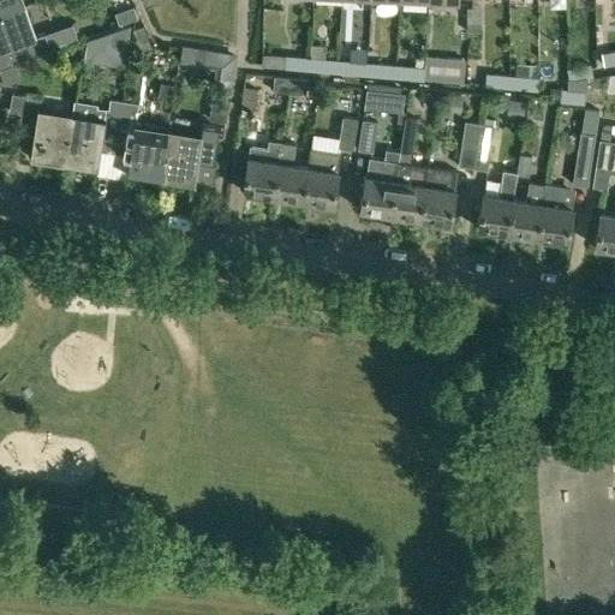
[(0,0),(0,13),(24,6),(22,0),(0,0)]
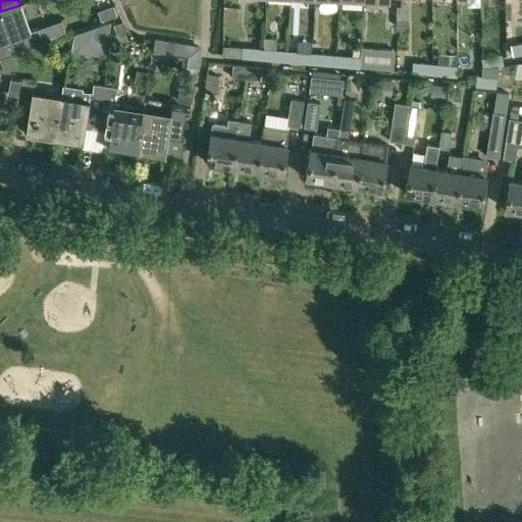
[(302,13),(301,0),(283,0),(276,1),(277,15),(302,13)]
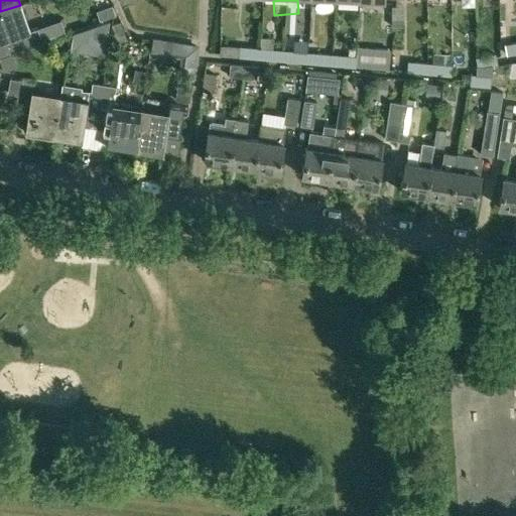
[(0,40),(3,40),(7,52),(41,40),(37,28),(29,30),(20,5),(0,11),(0,40)]
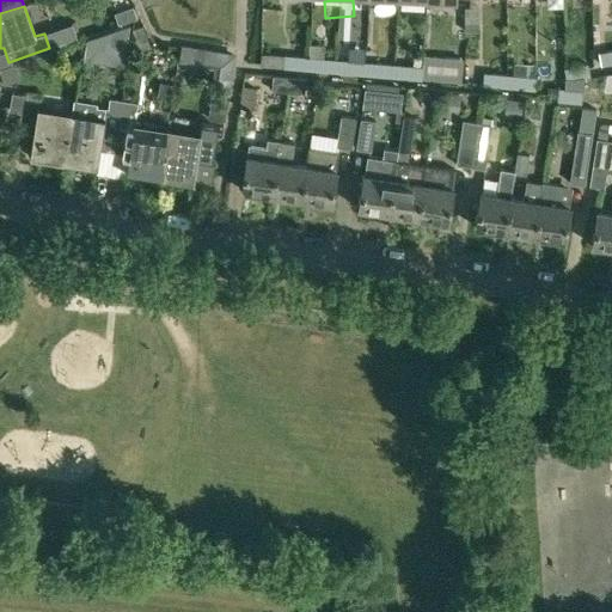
[(132,26),(135,36),(142,34),(140,24),(132,26)]
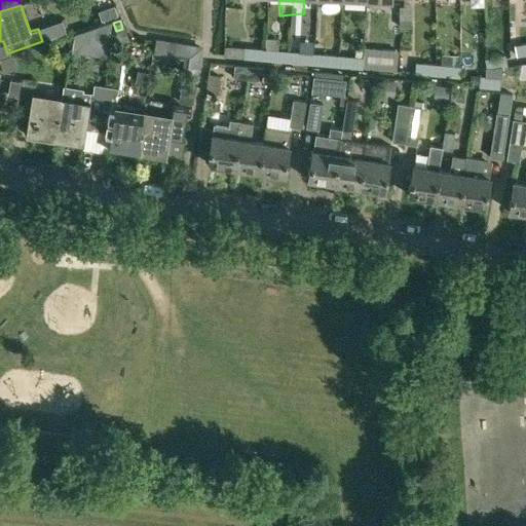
[(108,46),(112,22),(74,34),(73,41),(108,46)]
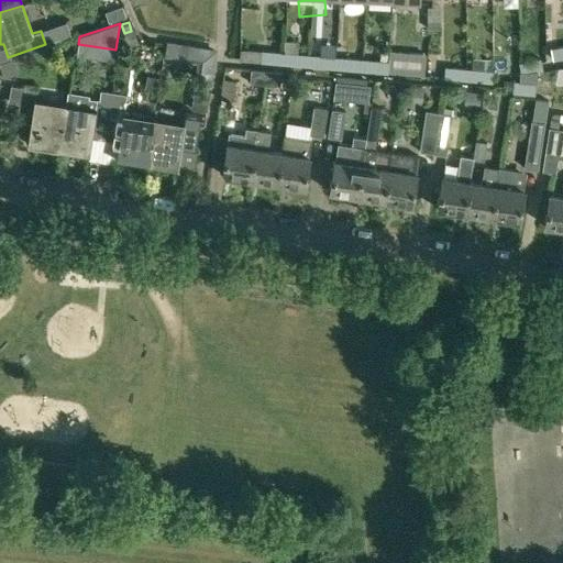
[(287,64),(310,66),(311,54),(298,53),(299,42),(285,41),(285,52),(284,64),(287,64)]
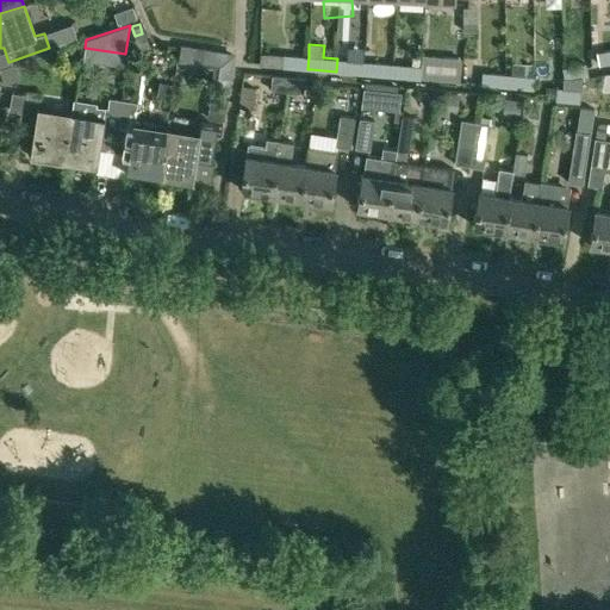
[(590,53),(590,66),(599,64),(609,62),(609,49),(596,53),(590,53)]
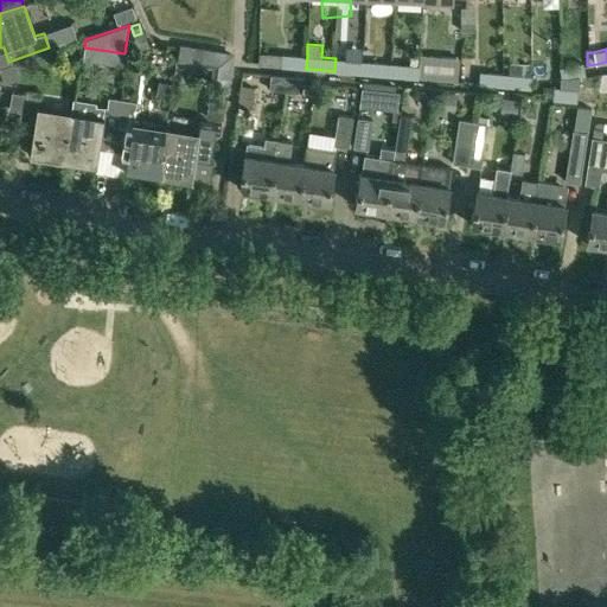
[(259,64),(306,69),(307,56),(282,53),(282,56),(260,55),(259,64)]
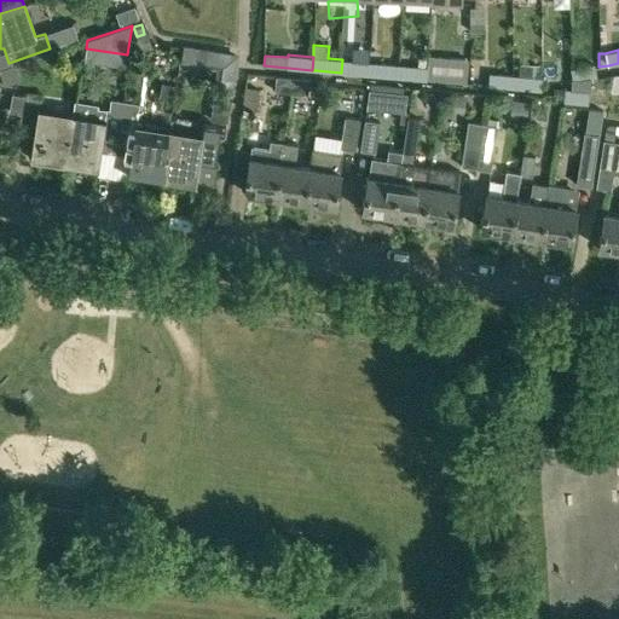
[(428,67),(427,80),(463,84),(466,59),(429,56),(428,67)]
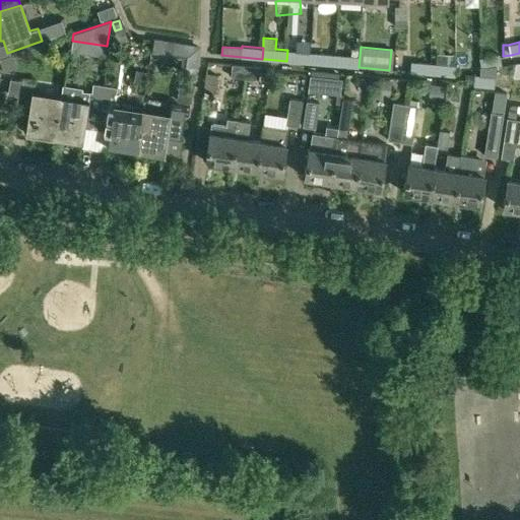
[(286,61),(310,63),(311,52),(287,50),(286,61)]
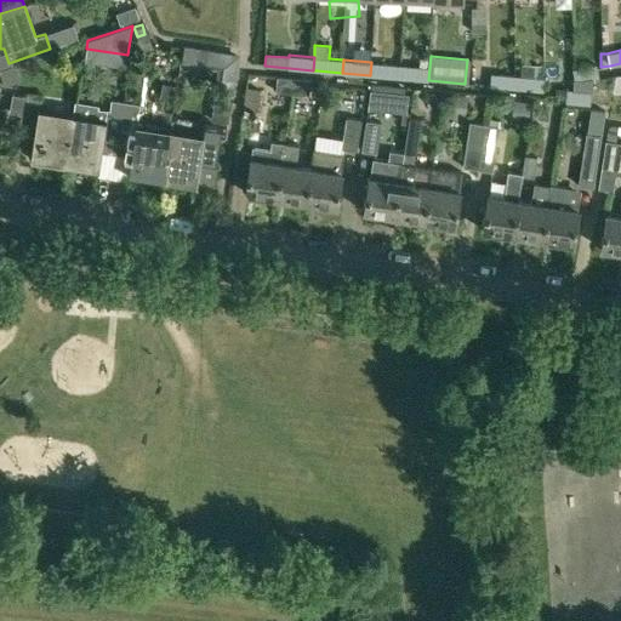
[(375,75),(399,78),(400,64),(376,62),(375,75)]
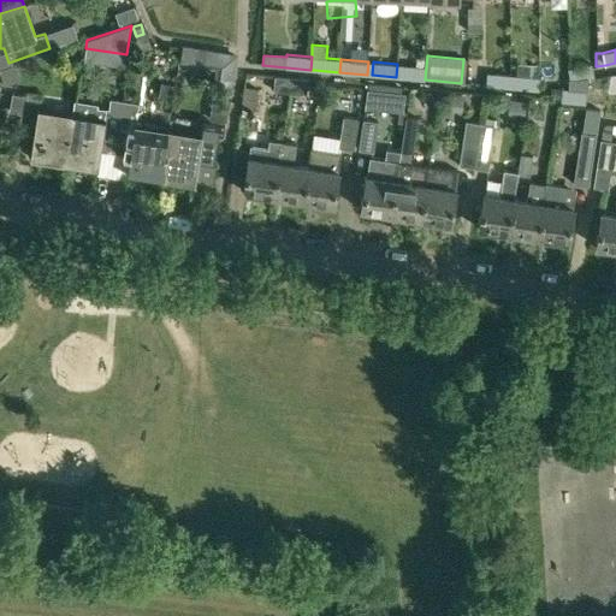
[(568,67),(570,81),(594,76),(592,63),(568,67)]
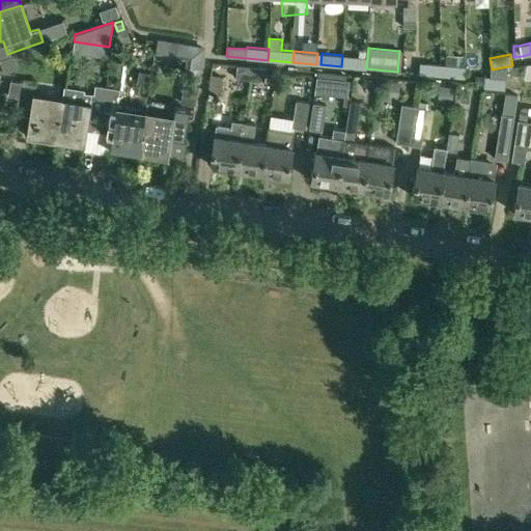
[(12,55),(0,59),(0,62),(4,74),(18,68),(12,55)]
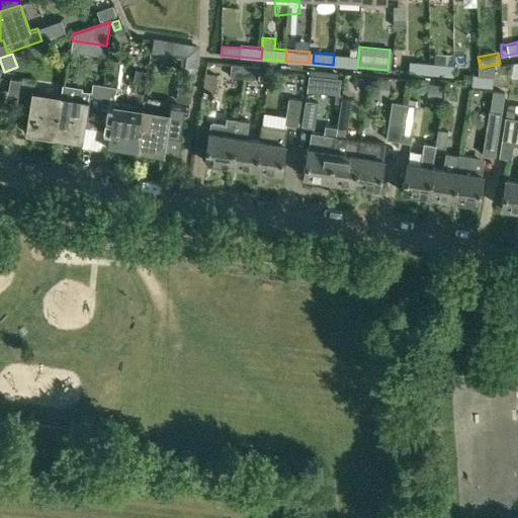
[(337,65),(357,67),(358,56),(338,54),(337,65)]
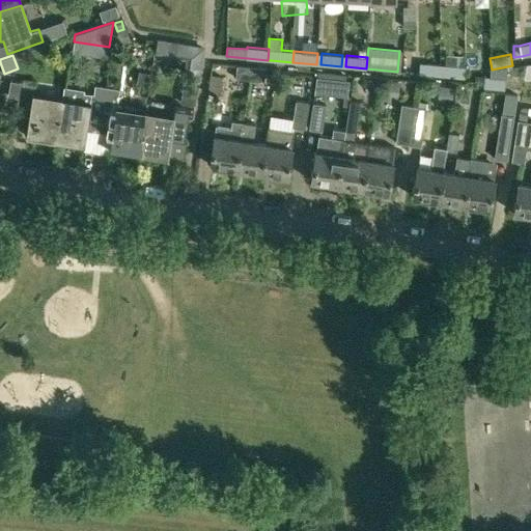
[(419,74),(440,75),(441,64),(420,62),(419,74)]
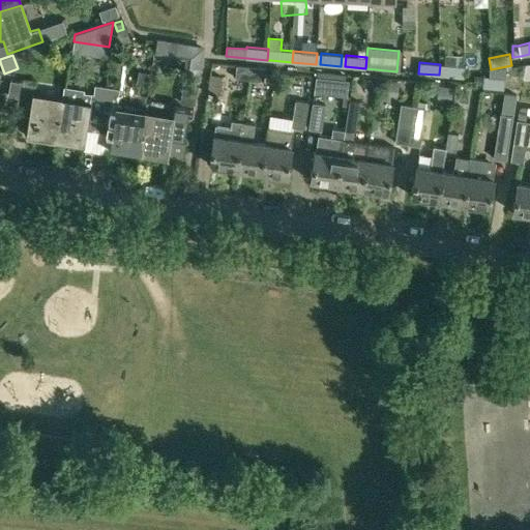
[(235,78),(247,79),(249,66),(236,64),(235,78)]
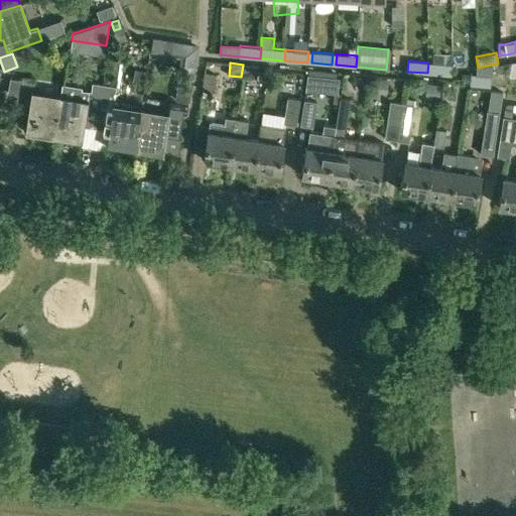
[(431,74),(452,76),(453,65),(432,62),(431,74)]
